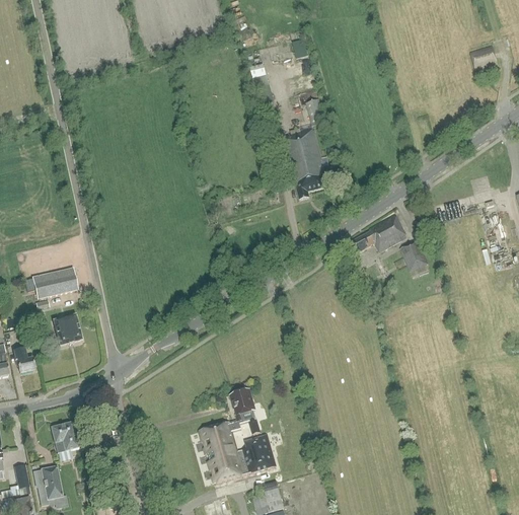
[(304,40),(294,43),(296,54),(306,52),(304,40)]
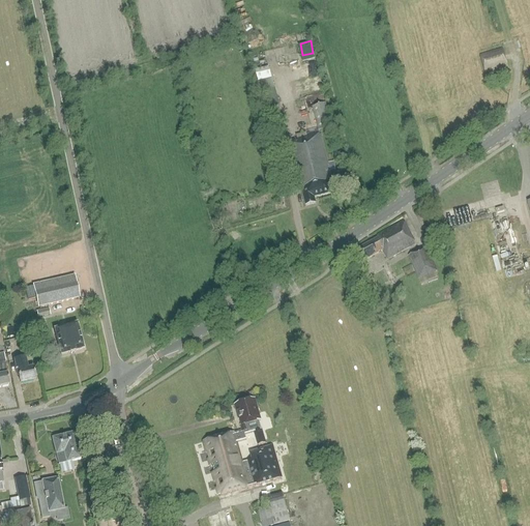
[(486,68),(507,62),(502,46),(480,52),(486,68)]
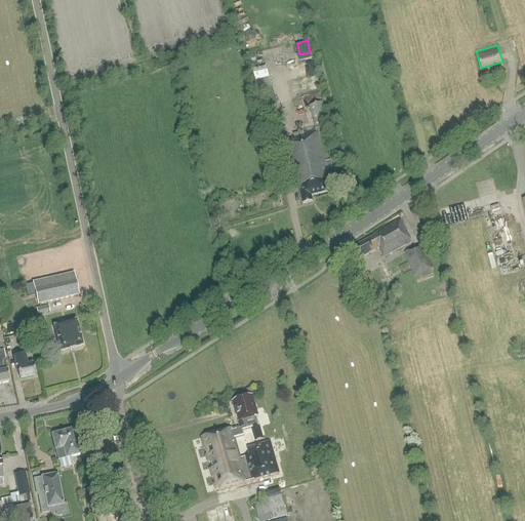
[(253,66),(256,77),(270,74),(267,63),(253,66)]
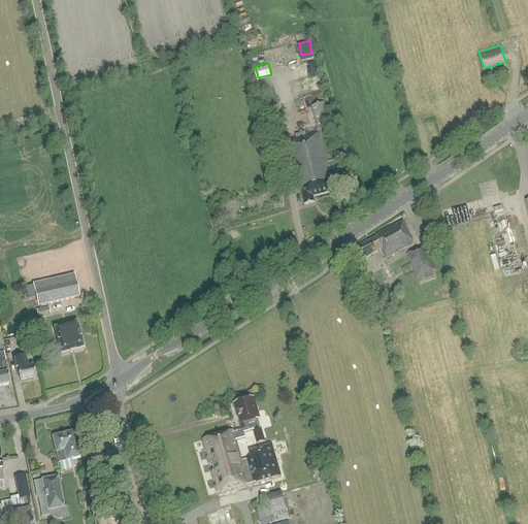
[(324,99),(310,103),(317,126),(331,122),(324,99)]
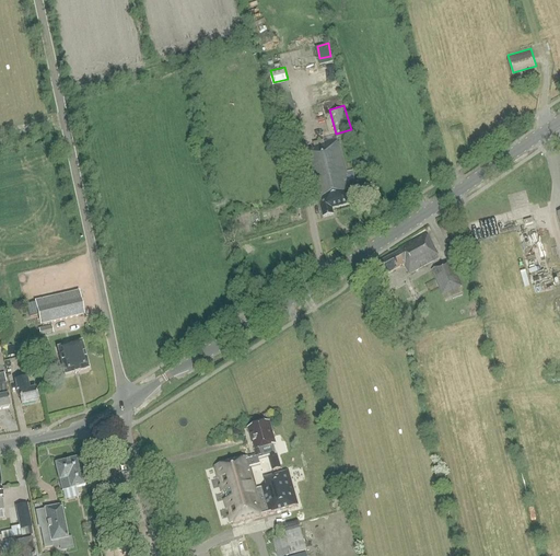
[(316,197),(318,197),(323,213),(334,211),(331,206),(352,199),(336,140),(335,135),(314,140),(315,146),(304,150),(316,197)]
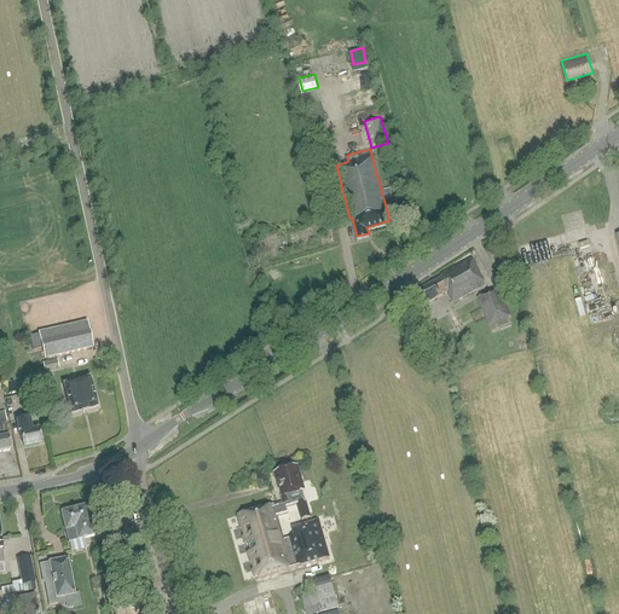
[(397,212),(403,209),(400,198),(393,201),(397,212)]
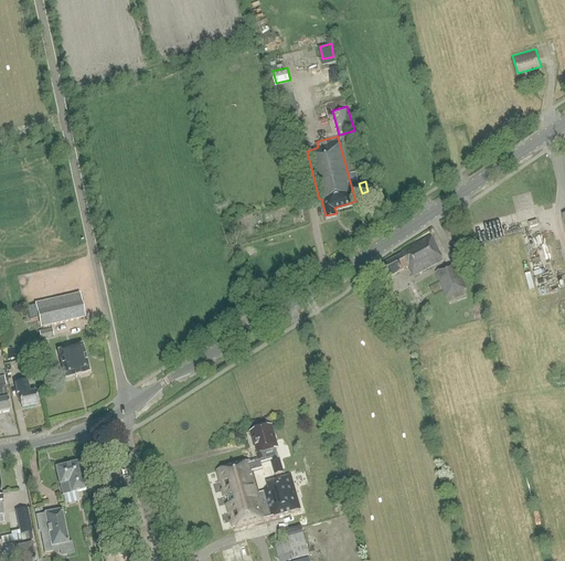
[(413,273),(443,257),(441,255),(429,232),(402,247),(403,250),(383,261),(390,273),(406,264),(413,273)]
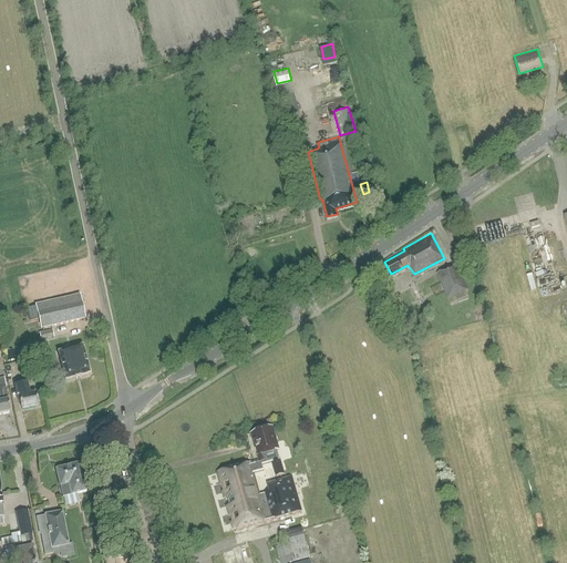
[(446,295),(466,287),(456,262),(436,270),(446,295)]
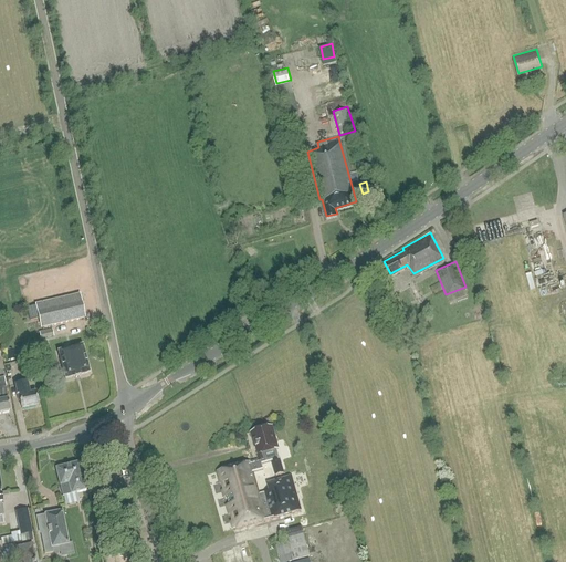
[(392,289),(383,293),(395,320),(405,315),(392,289)]
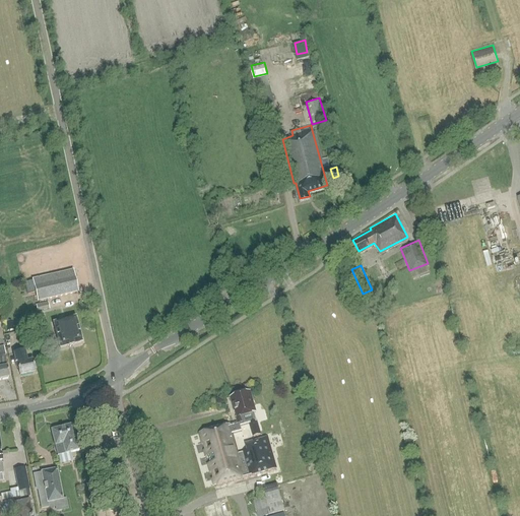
[(38,298),(62,292),(78,288),(73,267),(33,276),(23,278),(26,291),(36,288),(38,298)]
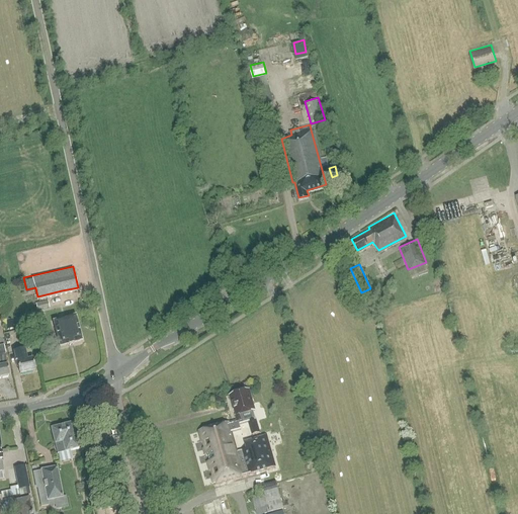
[(48,297),(35,301),(36,307),(49,305),(48,297)]
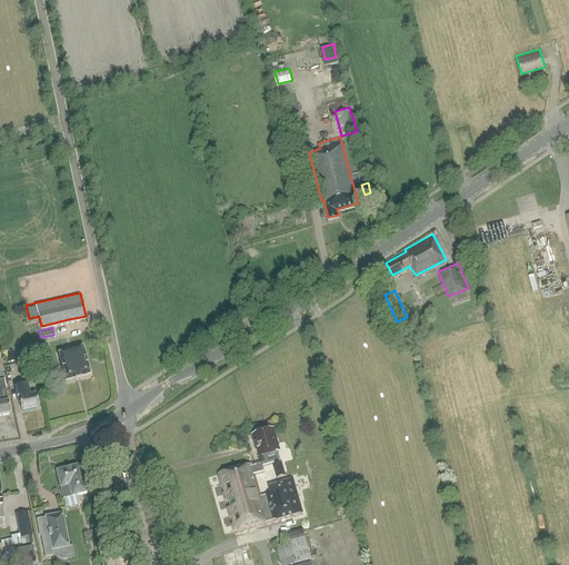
[(90,372),(82,344),(58,350),(66,378),(76,376),(81,375),(81,374),(90,372)]
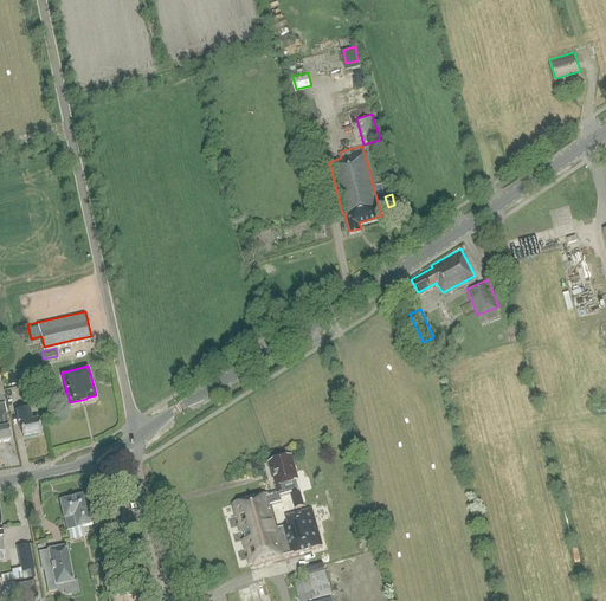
[(20,386),(25,405),(38,402),(34,383),(20,386)]
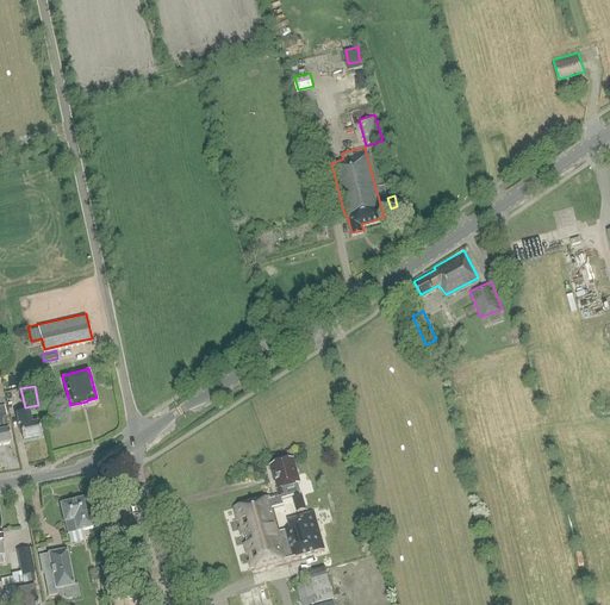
[(20,423),(23,436),(41,431),(37,418),(31,419),(29,409),(16,411),(18,422),(20,420),(20,423)]
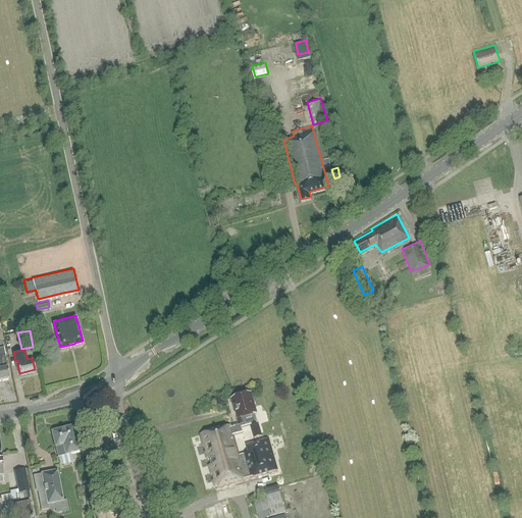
[(5,353),(0,353),(0,376),(9,375),(5,353)]
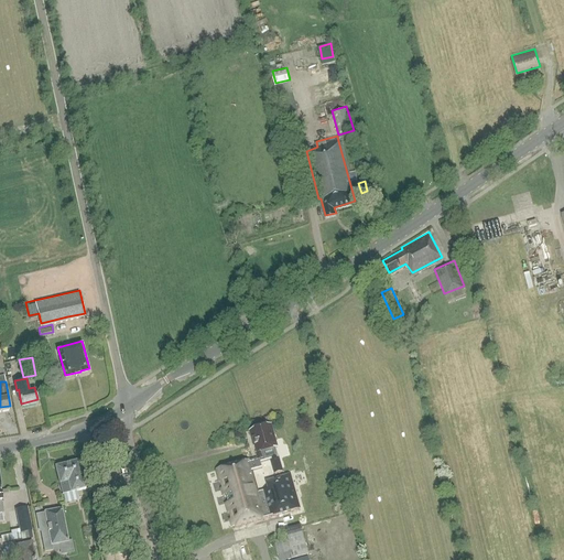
[(261,424),(249,428),(251,437),(252,437),(257,449),(255,449),(257,454),(249,456),(252,466),(261,464),(260,458),(270,454),(274,470),(283,467),(279,453),(275,443),(277,443),(270,421),(268,422),(267,421),(262,422),(261,424)]
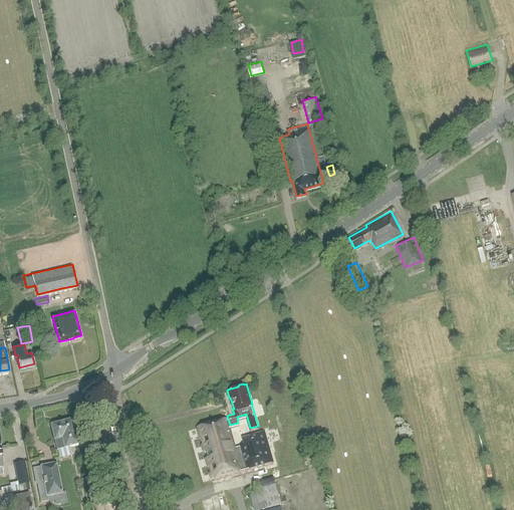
[(219,419),(197,425),(200,436),(202,436),(204,442),(202,442),(204,448),(205,448),(207,455),(206,455),(208,464),(210,463),(212,469),(210,470),(212,477),(212,478),(234,471),(233,468),(242,466),(236,446),(230,425),(227,416),(225,417),(225,419),(219,420),(219,419)]
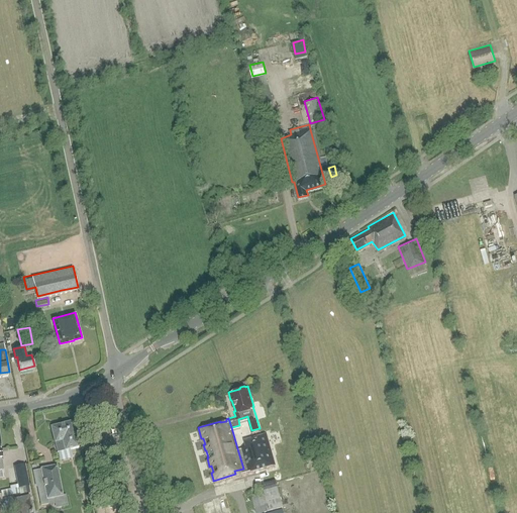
[(65,447),(79,444),(72,419),(50,424),(55,440),(58,449),(65,447)]
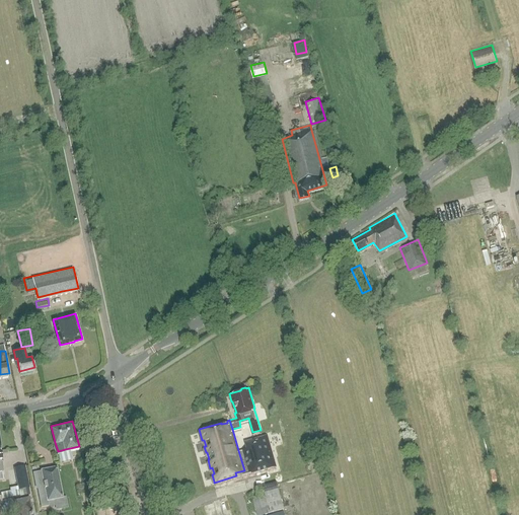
[(246,447),(238,450),(244,470),(247,469),(248,472),(276,464),(267,434),(244,440),(246,447)]
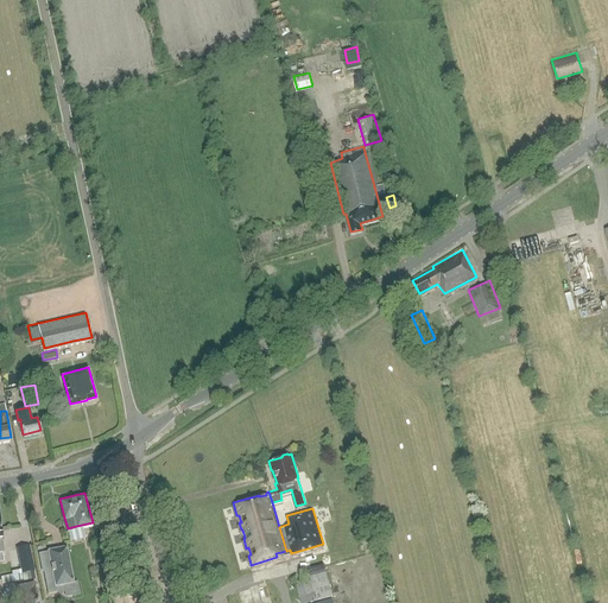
[(30,543),(17,545),(20,569),(0,572),(1,581),(36,575),(30,543)]
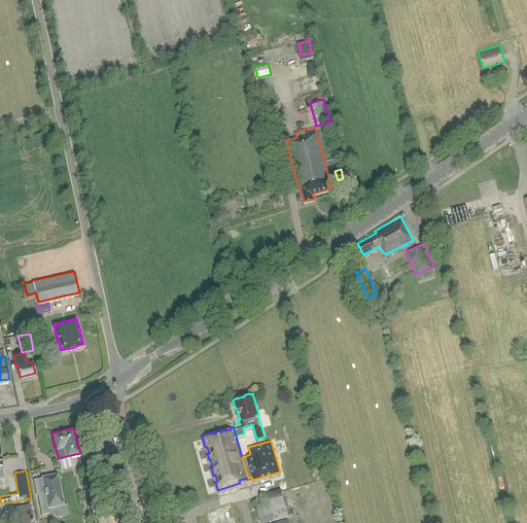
[(33,478),(36,493),(38,493),(41,513),(56,510),(57,515),(69,513),(67,500),(63,501),(57,473),(41,476),(41,477),(33,478)]
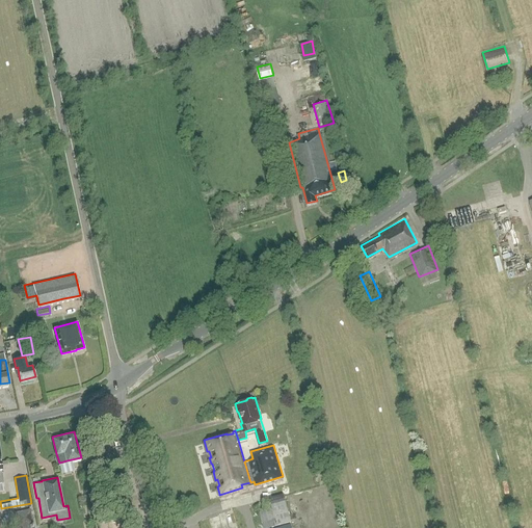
[(12,509),(17,527),(23,525),(24,527),(29,527),(32,527),(28,506),(12,509)]
